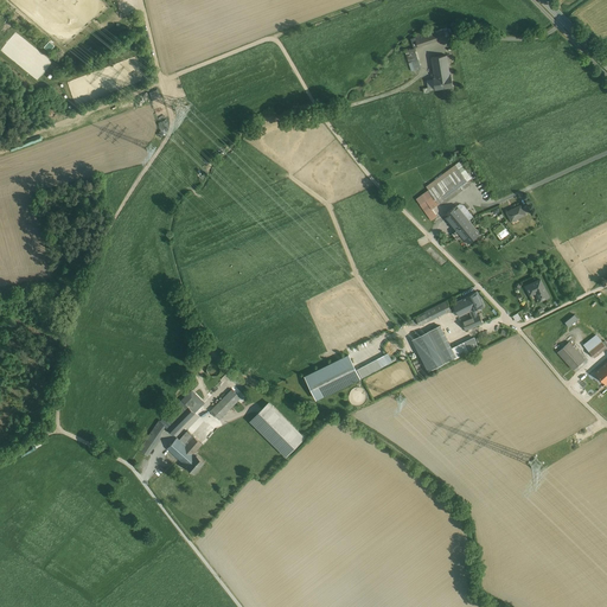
[(447,27),(436,31),(439,39),(449,36),(447,27)]
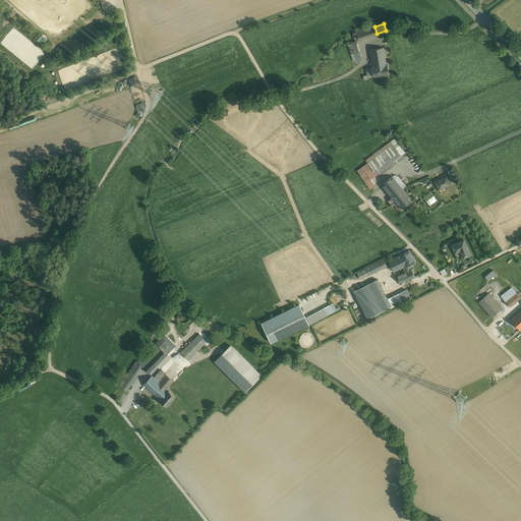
[(374,26),(356,33),(358,41),(377,35),(377,34),(374,26)]
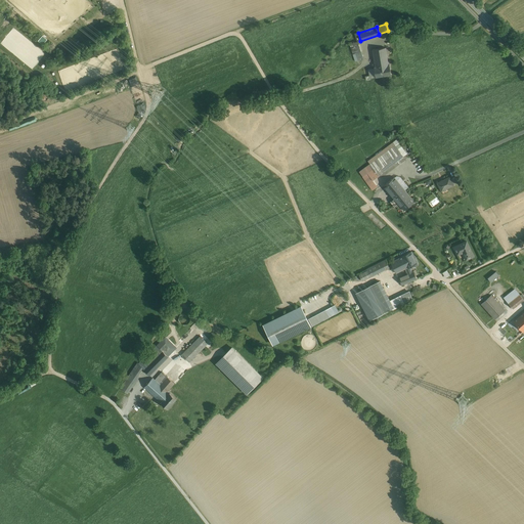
[(40,35),(36,40),(41,44),(44,39),(40,35)]
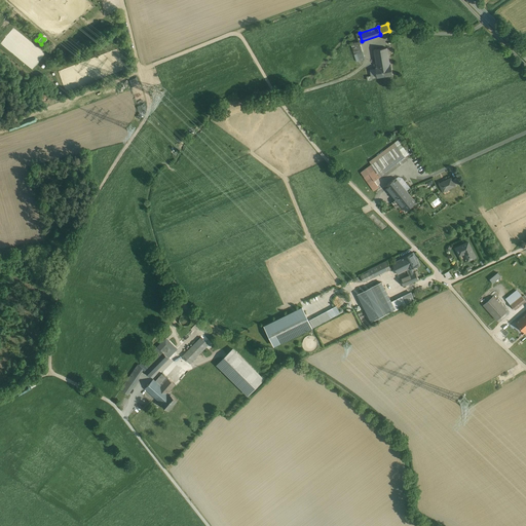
[(357,52),(363,50),(360,41),(359,42),(350,44),(353,53),(357,52)]
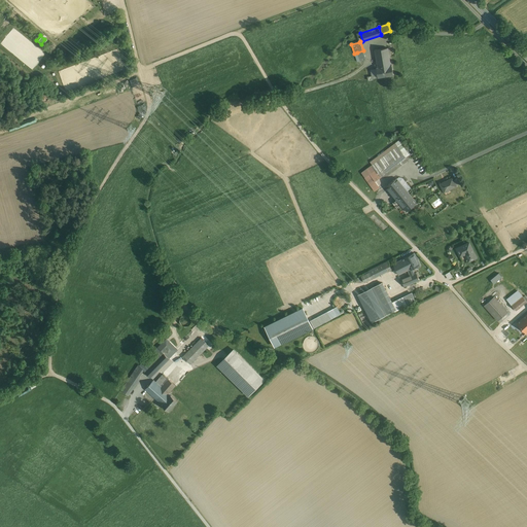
[(388,47),(374,49),(377,67),(376,67),(376,69),(377,78),(393,75),(392,65),(391,65),(388,47)]
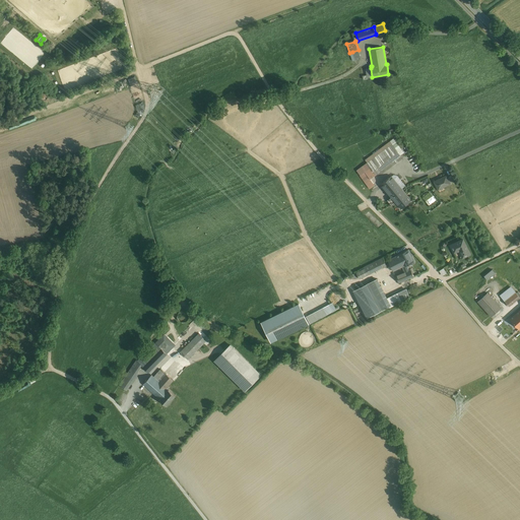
[(359,50),(352,52),(355,61),(359,60),(358,58),(361,57),(359,50)]
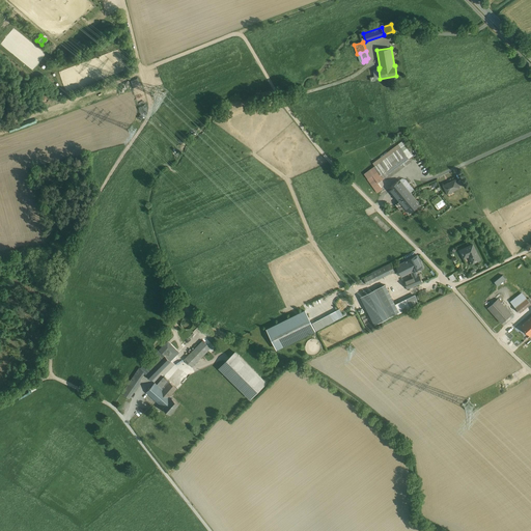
[(402,141),(372,163),(374,166),(384,178),(414,157),(402,141)]
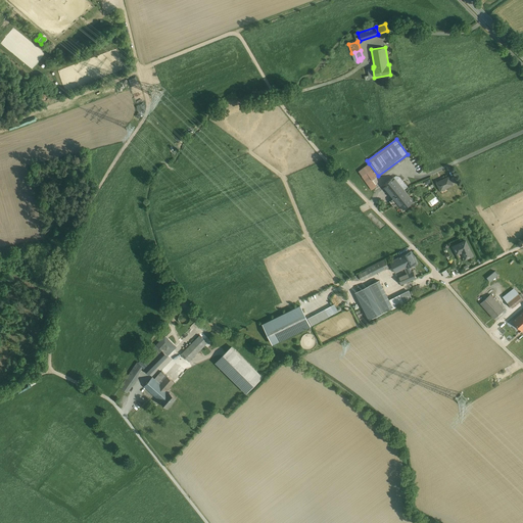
[(378,176),(369,163),(358,171),(372,190),(377,186),(373,180),(378,176)]
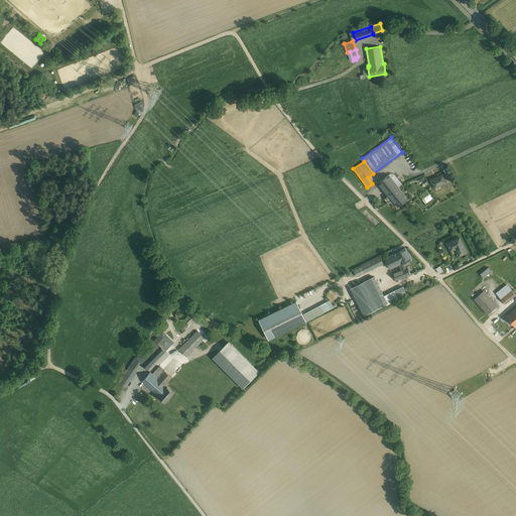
[(442,172),(429,178),(434,188),(447,181),(444,175),(442,172)]
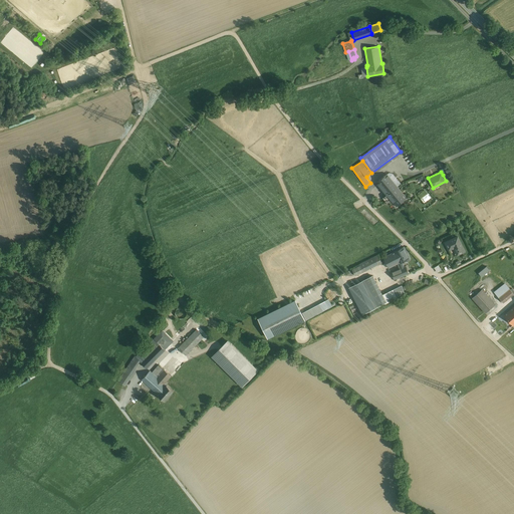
[(415,178),(418,183),(425,178),(422,174),(415,178)]
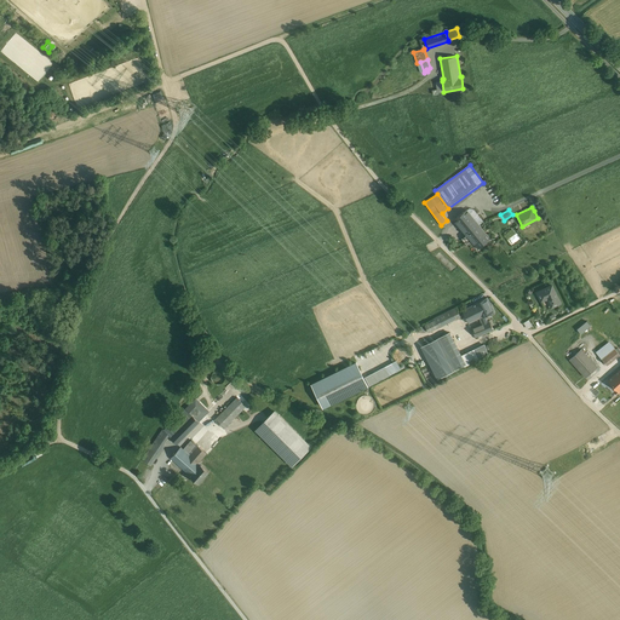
[(455,220),(478,248),(491,239),(468,211),(455,220)]
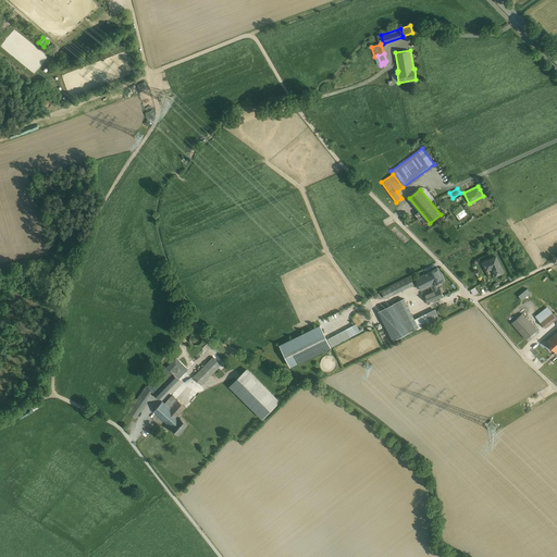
[(497,254),(481,261),(485,271),(491,269),(495,276),(505,272),(497,254)]
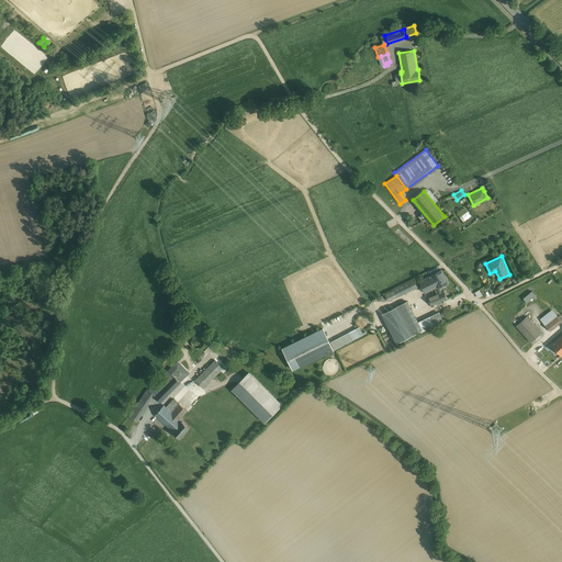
[(440,284),(449,281),(444,268),(433,272),(438,285),(440,284)]
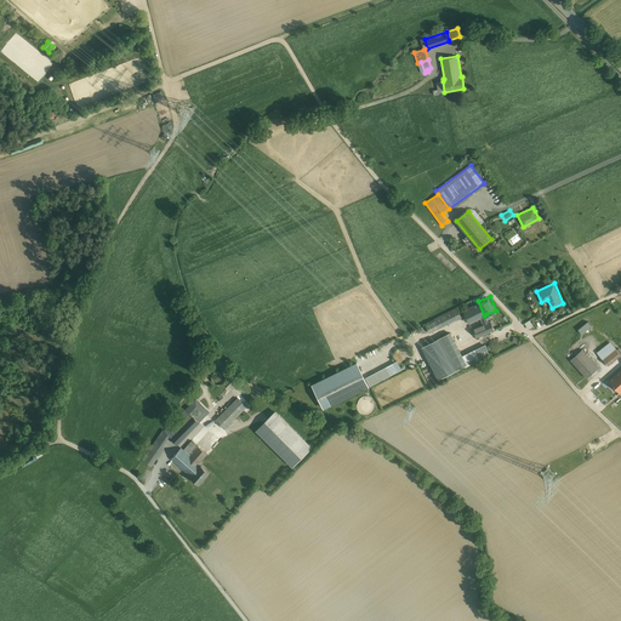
[(484,315),(478,301),(463,307),(471,322),(479,318),(484,315)]
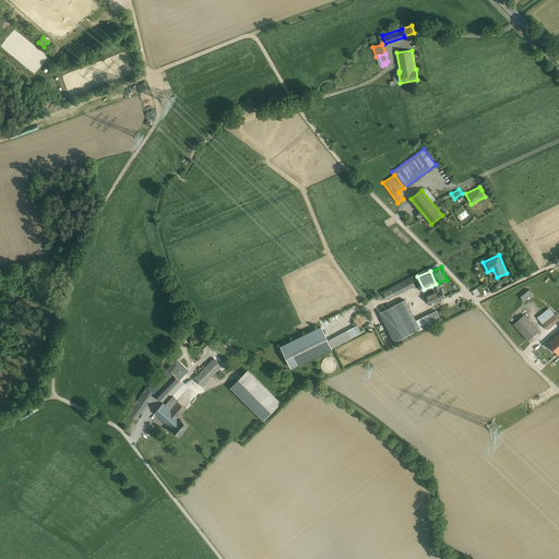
[(413,275),(392,285),(392,286),(395,294),(417,283),(413,275)]
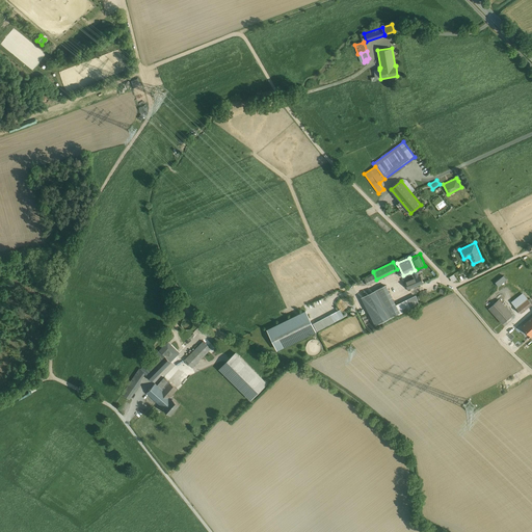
[(376,280),(373,272),(366,276),(369,284),(377,280),(376,280)]
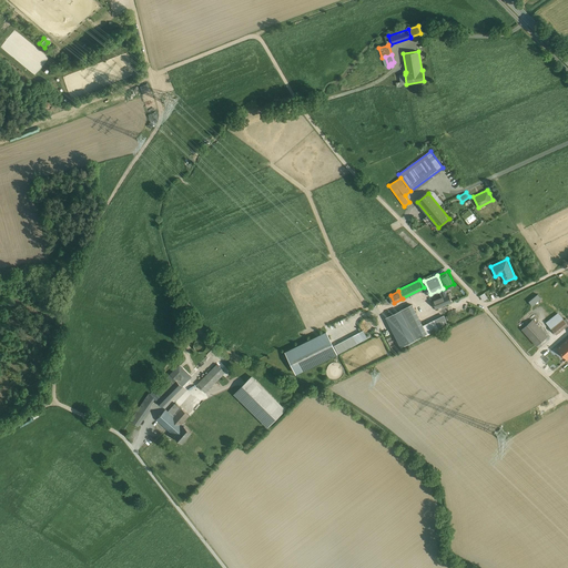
[(440,296),(433,300),(436,307),(454,300),(450,292),(447,294),(440,296)]
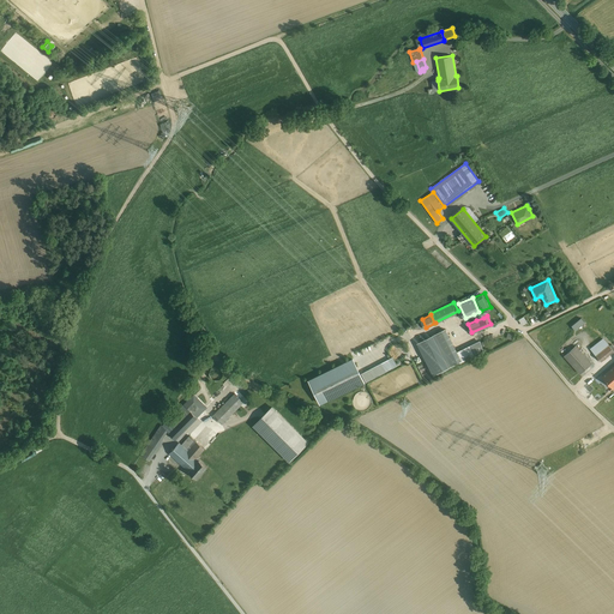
[(575,331),(584,323),(581,318),(571,326),(575,331)]
